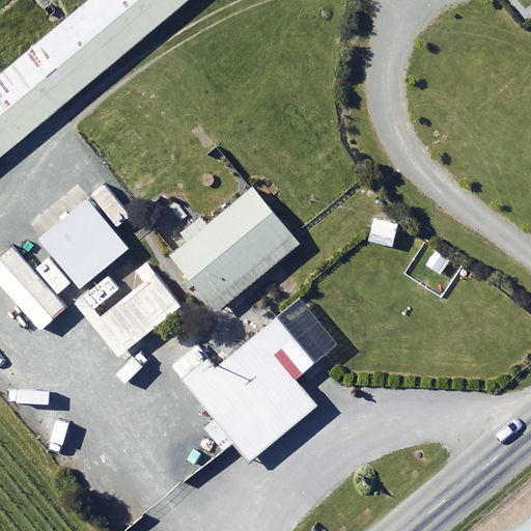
[(84,0),(0,71),(0,154),(184,0),(84,0)]
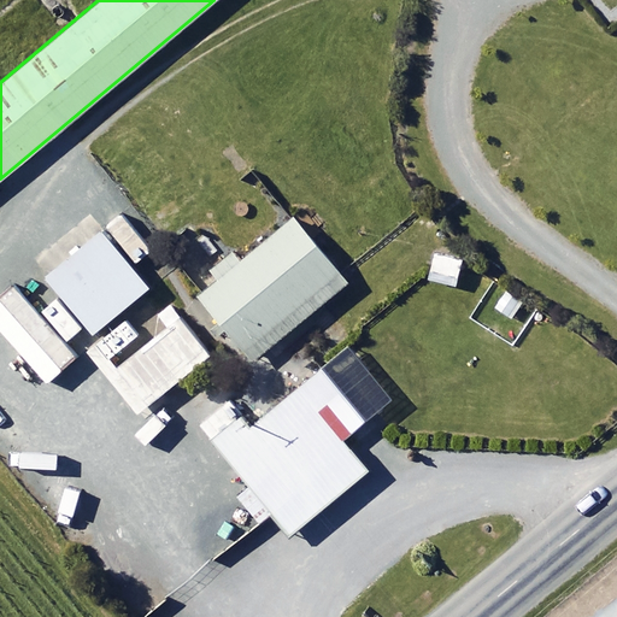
[(345,280),(292,215),(238,259),(231,251),(211,268),(217,275),(198,292),(251,357),(345,280)]
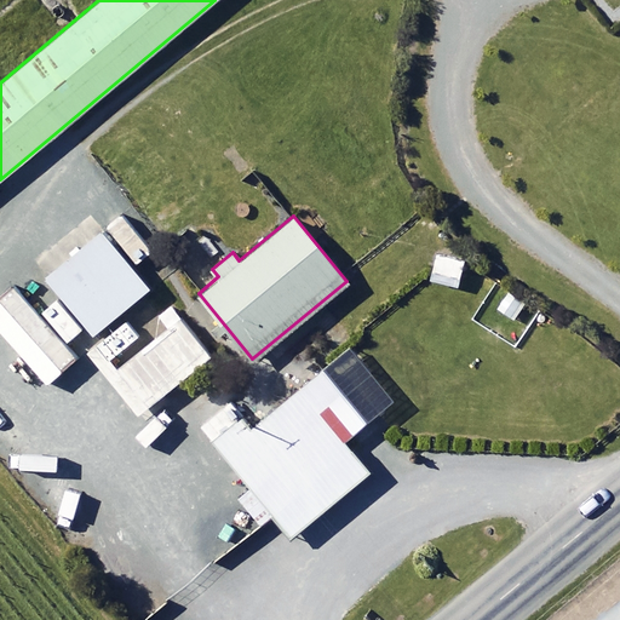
[(149,285),(102,228),(46,275),(93,332),(149,285)]
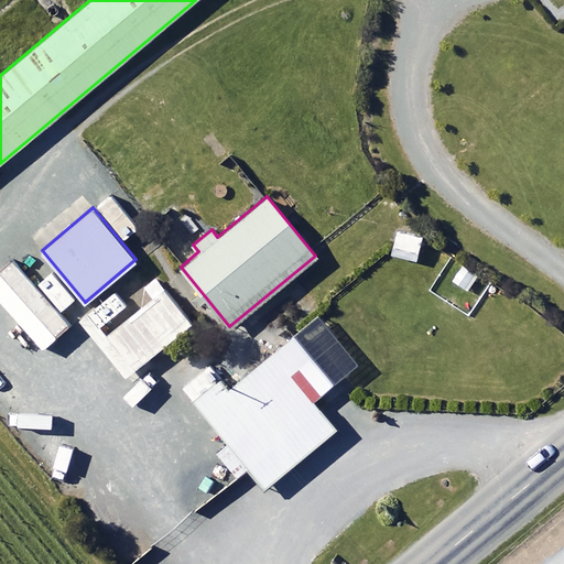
[(150,299),(106,333),(100,326),(127,305),(115,290),(78,317),(125,376),(192,324),(155,277),(141,286),(150,299)]
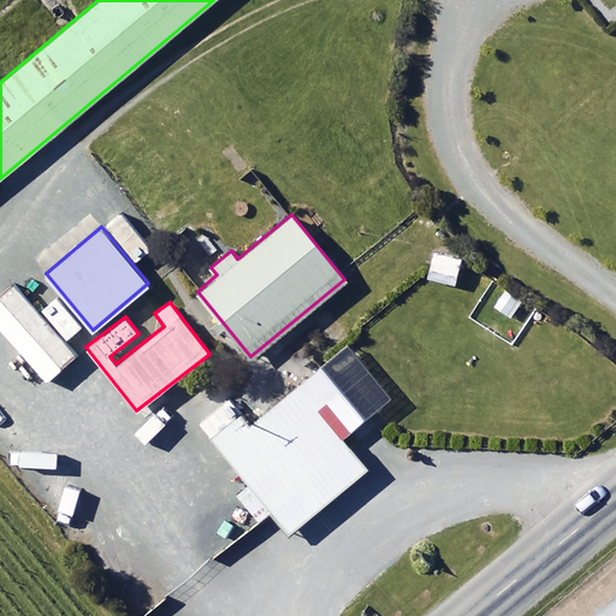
[(224,392),(195,418),(289,531),(365,467),(317,409),(338,390),(319,366),(249,424),(224,392)]
